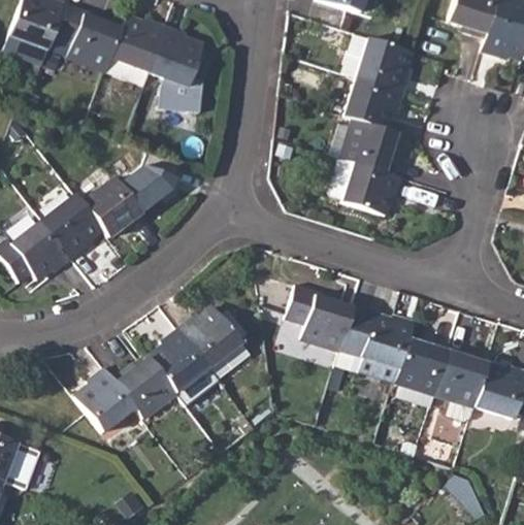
[(22,0),(5,46),(43,61),(54,34),(66,0),(22,0)]
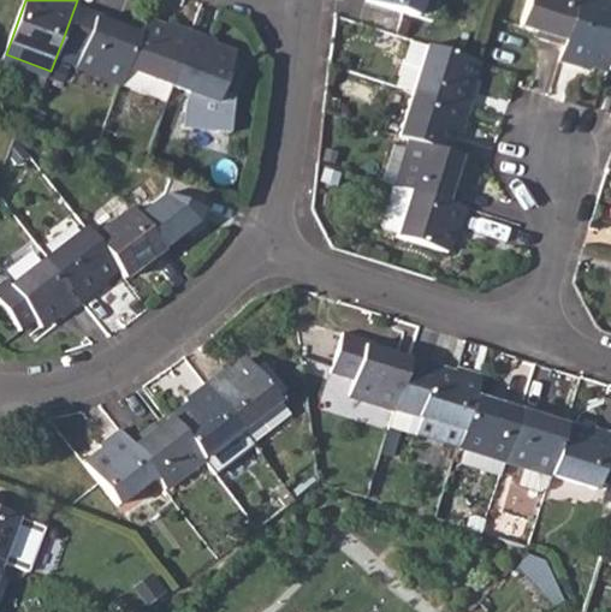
[(77,0),(63,40),(84,47),(79,63),(124,81),(130,65),(143,30),(120,22),(122,17),(79,0),(77,0)]
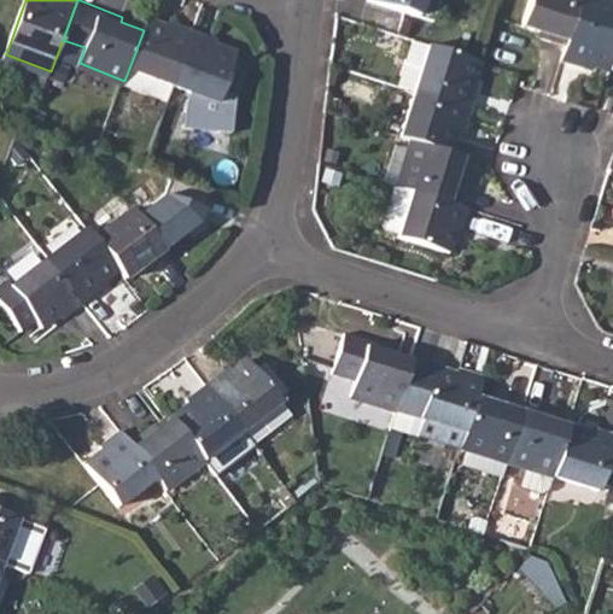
[(383,0),(421,12),(425,0),(383,0)]
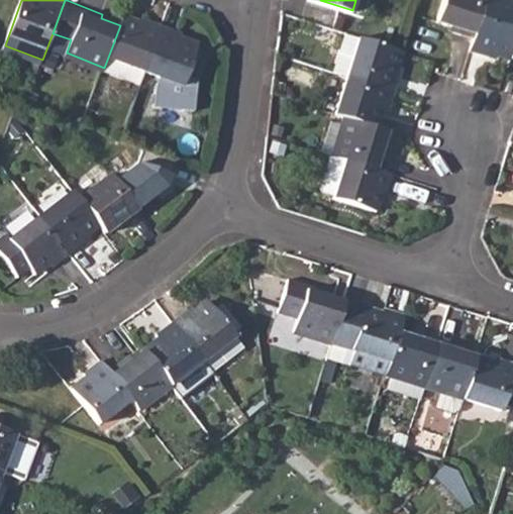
[(444,0),(439,17),(457,23),(455,27),(478,33),(488,1),(488,0),(444,0)]
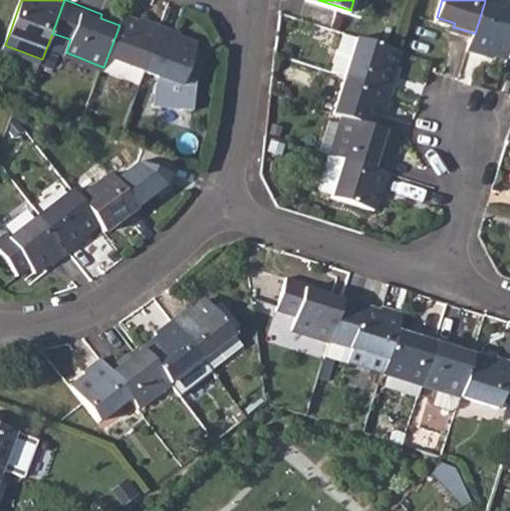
[(475,33),(470,47),(490,53),(491,48),(509,54),(509,8),(485,1),(475,33)]
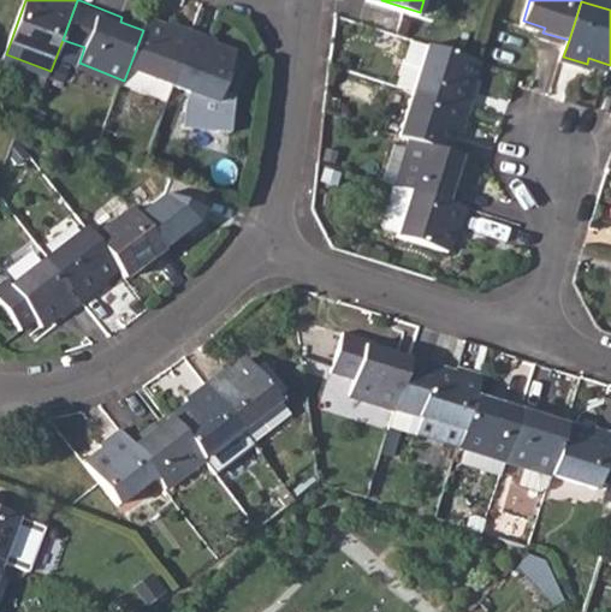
[(143,30),(130,65),(156,76),(152,89),(171,95),(176,83),(196,28),(172,19),(170,23),(148,16),(143,30)]
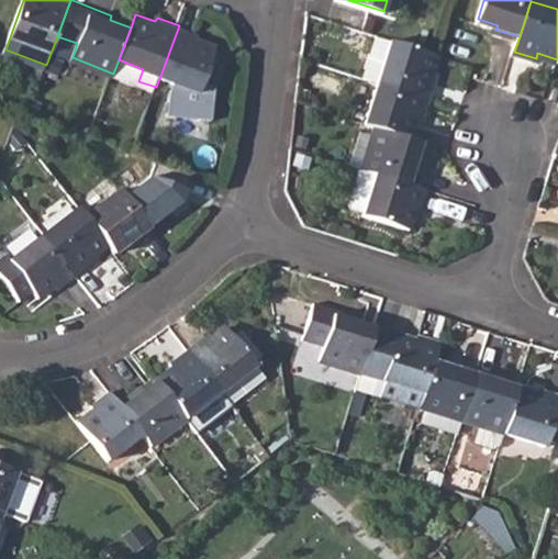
[(179,25),(160,76),(201,90),(219,45),(199,37),(201,34),(179,25)]
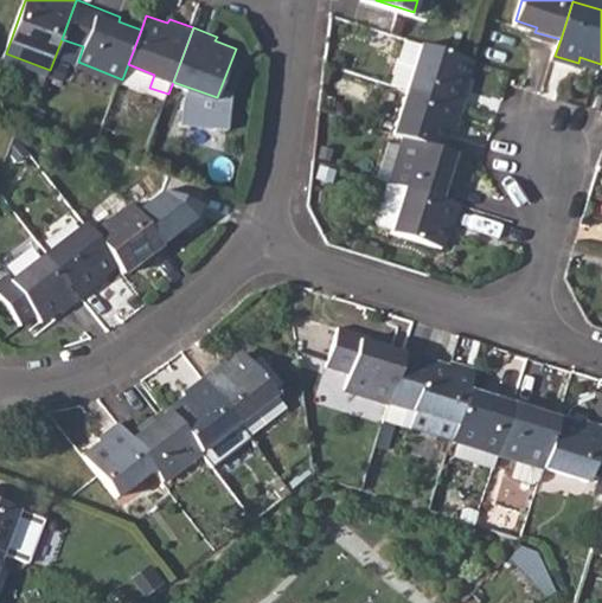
[(426,40),(411,84),(468,102),(474,79),(468,78),(475,56),(426,40)]
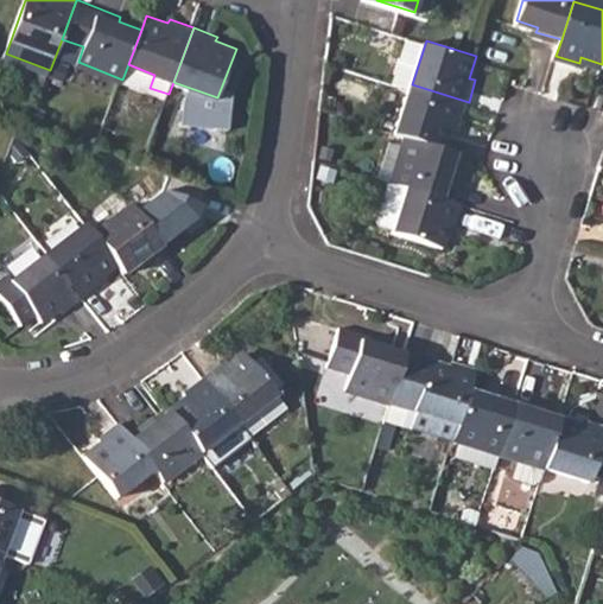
[(412,84),(398,129),(408,133),(448,146),(454,125),(461,126),(469,102),(412,84)]
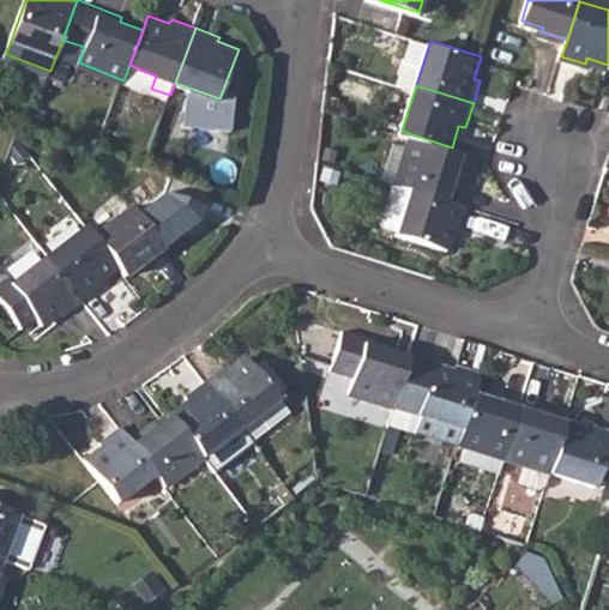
[(412,134),(398,181),(414,186),(456,199),(463,174),(454,173),(462,150),(452,148),(412,134)]
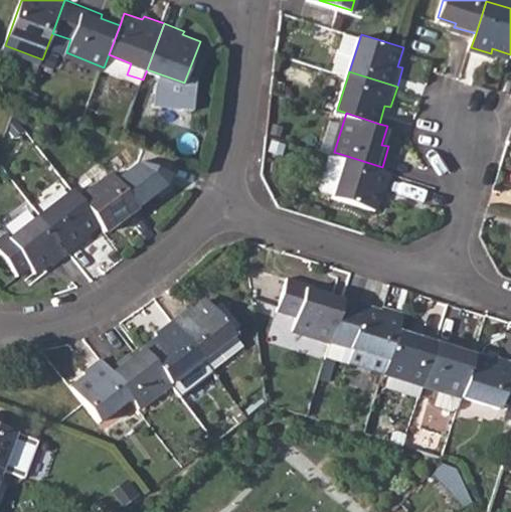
[(338,188),(336,195),(377,208),(382,189),(388,191),(394,171),(382,167),(347,156),(338,188)]
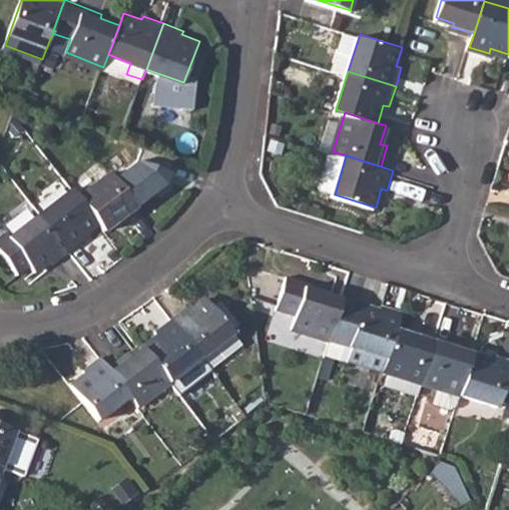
[(138,161),(119,176),(141,205),(169,184),(174,170),(141,156),(138,161)]
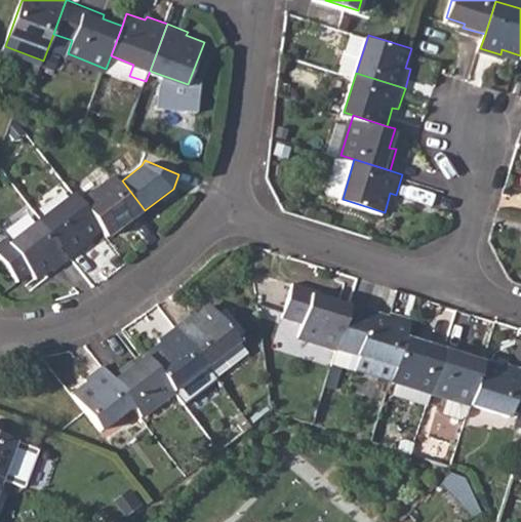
[(115,174),(82,198),(104,226),(109,234),(124,223),(127,227),(145,210),(122,181),(115,174)]
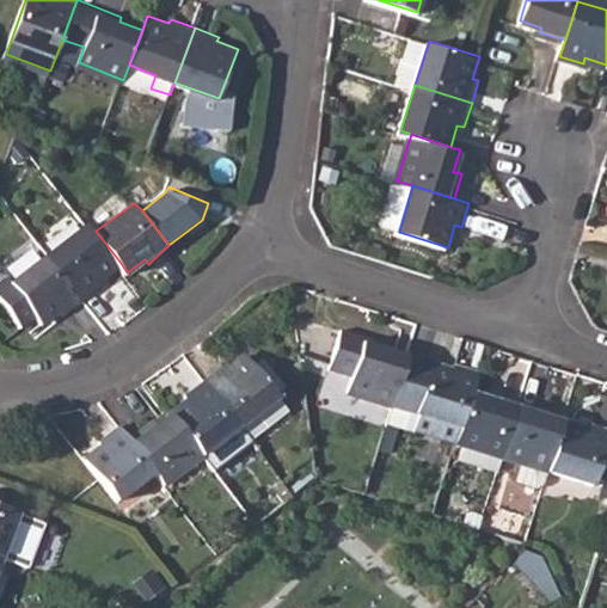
[(89,222),(50,251),(87,299),(106,283),(103,276),(121,263),(96,231),(89,222)]
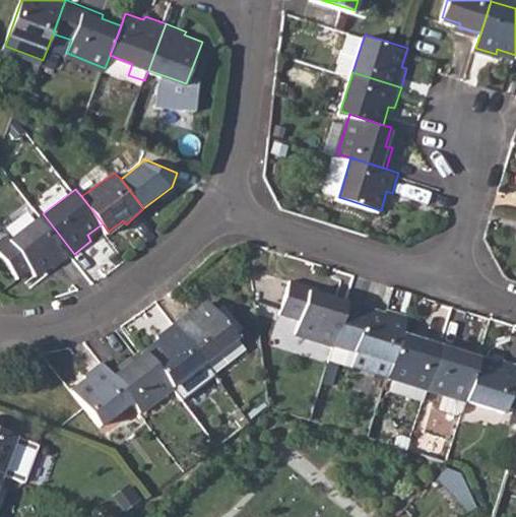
[(74,254),(43,213),(11,238),(8,235),(0,240),(0,251),(19,277),(33,267),(38,274),(54,261),(57,265),(74,254)]
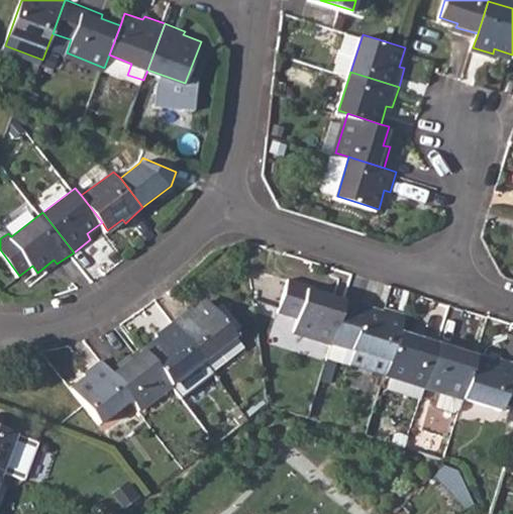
[(296,330),(333,340),(346,299),(327,294),(328,288),(290,277),(280,312),(280,332),(283,338),(296,330)]
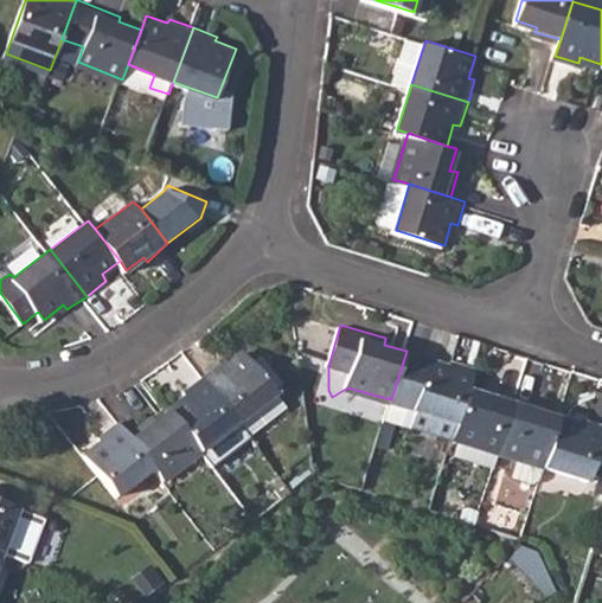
[(407,351),(391,399),(415,406),(410,423),(454,437),(471,387),(476,366),(453,359),(452,364),(430,359),(431,351),(409,345),(407,351)]
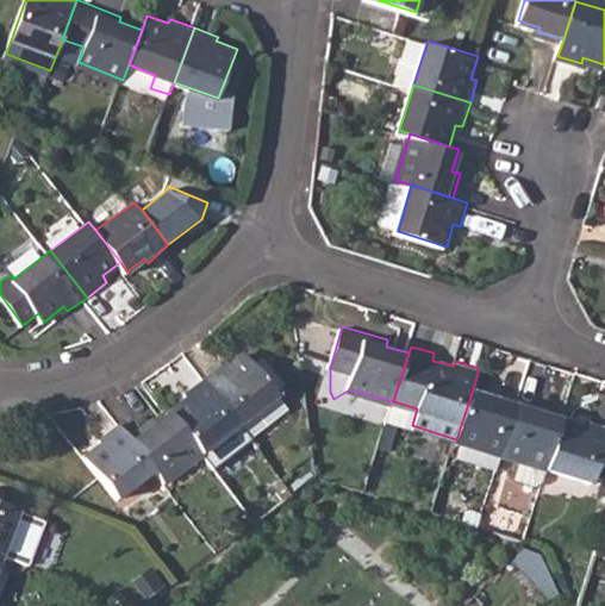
[(226,362),(206,376),(242,423),(253,438),(291,407),(248,353),(230,367),(226,362)]
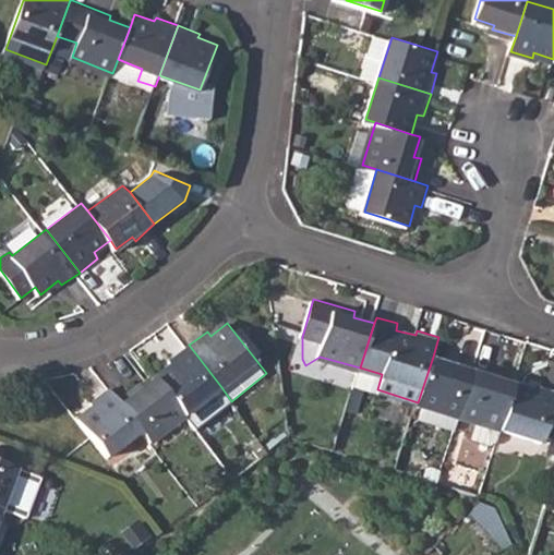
[(175,362),(157,375),(187,414),(221,387),(189,345),(170,358),(175,362)]
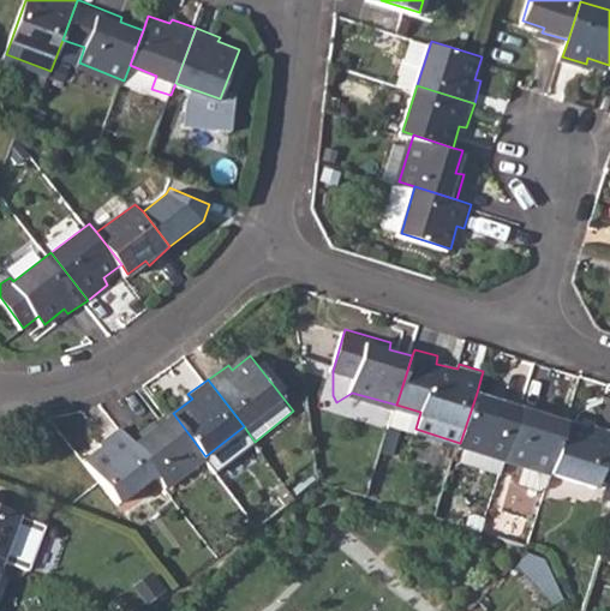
[(477,393),(460,443),(504,457),(524,401),(500,394),(497,399),(477,393)]
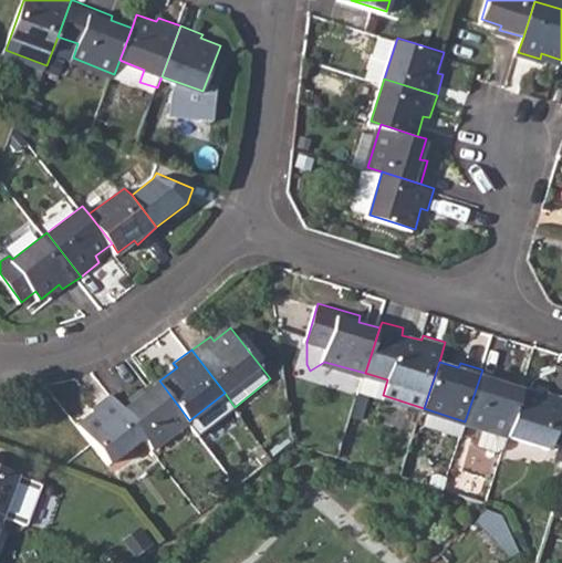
[(482,369),(465,421),(487,429),(484,441),(505,448),(508,435),(522,388),(503,383),(505,376),(482,369)]
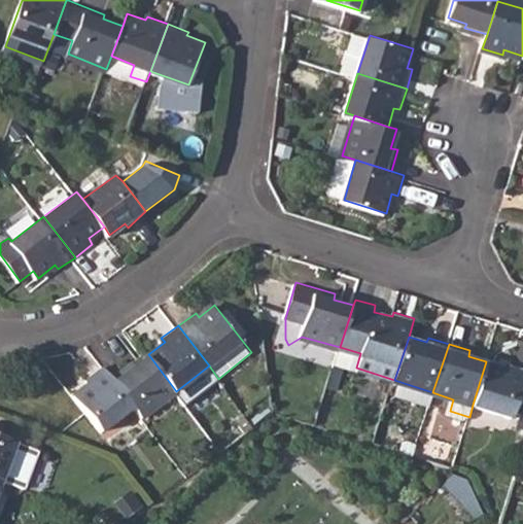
[(129,361),(111,375),(135,406),(143,416),(176,391),(148,354),(133,365),(129,361)]
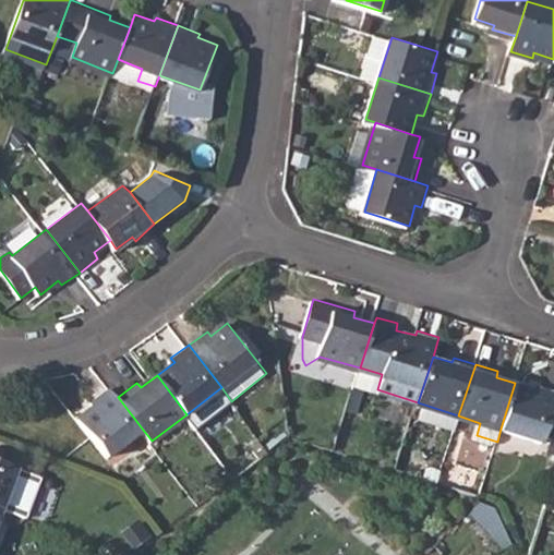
[(515,383),(501,429),(542,441),(553,405),(553,389),(537,385),(536,389),(515,383)]
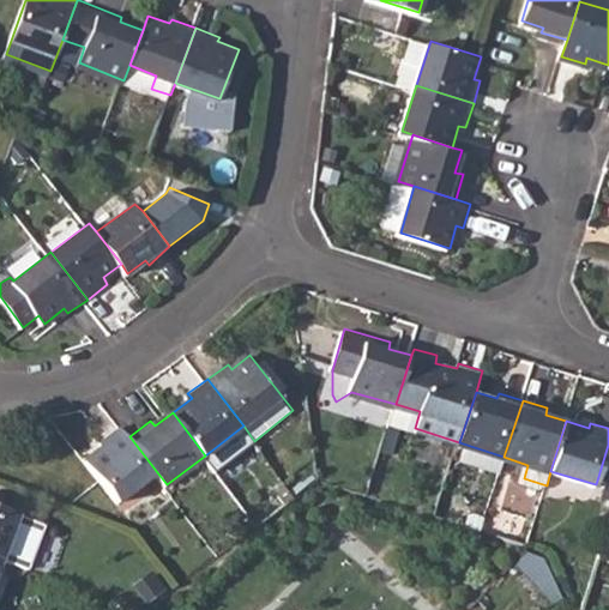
[(106,444),(86,458),(103,478),(120,501),(157,472),(130,436),(121,426),(102,440),(106,444)]
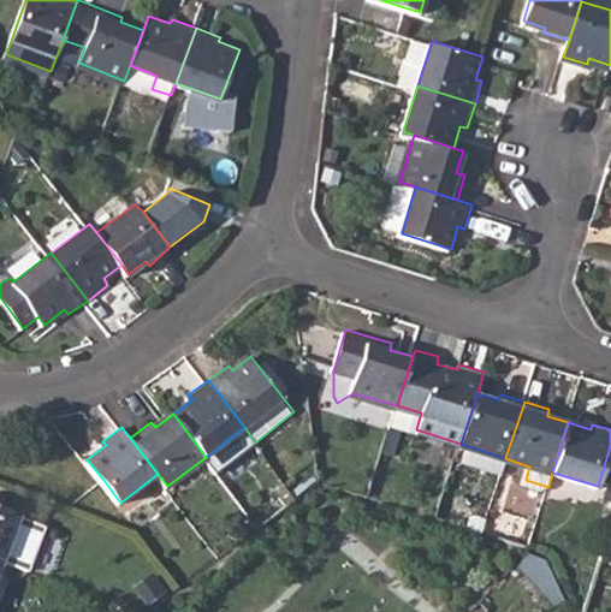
[(0,557),(5,559),(22,514),(0,505),(0,557)]
